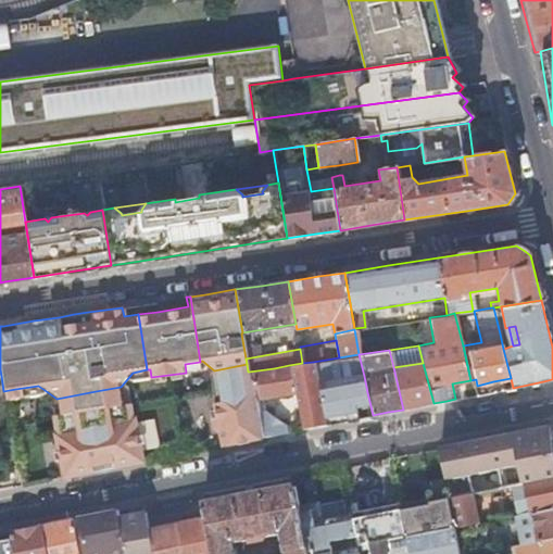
[(313,362),(302,363),(289,365),(274,368),(249,372),(253,394),(254,399),(294,390),(302,429),(326,425),(316,379),(313,362)]
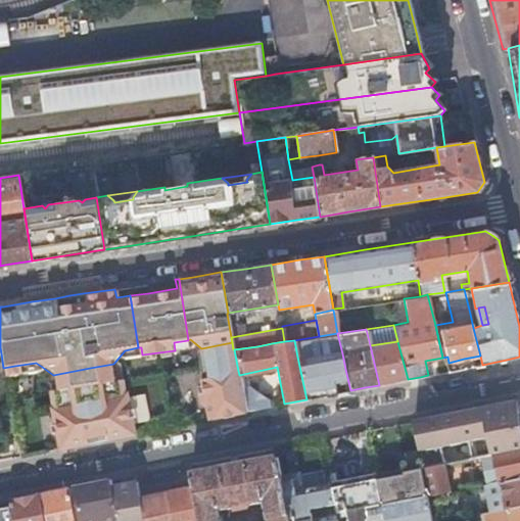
[(370,345),(379,385),(394,382),(408,379),(397,341),(370,345)]
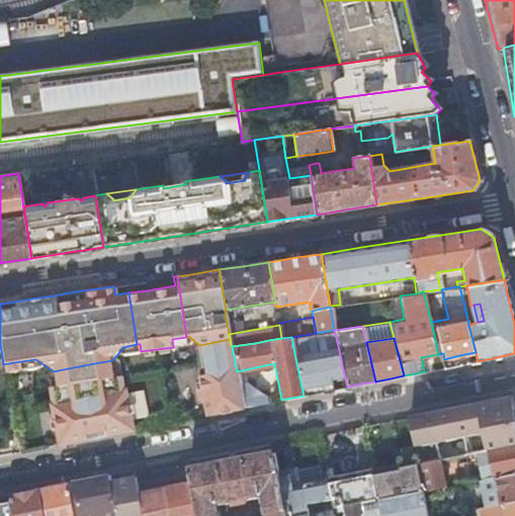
[(230,339),(199,345),(202,347),(207,373),(236,367),(232,346),(231,346),(230,339)]
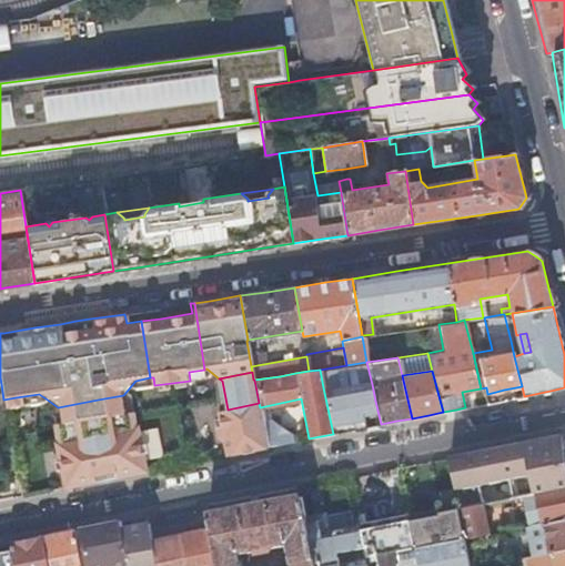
[(372,384),(356,386),(331,392),(330,386),(323,387),(333,434),(347,431),(365,427),(361,404),(375,401),(372,384)]
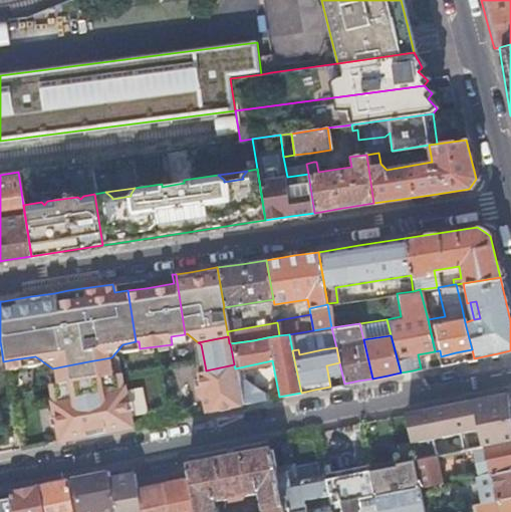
[(88,361),(52,368),(53,368),(55,384),(48,385),(50,402),(86,395),(122,388),(120,372),(112,373),(109,359),(111,357),(88,361)]
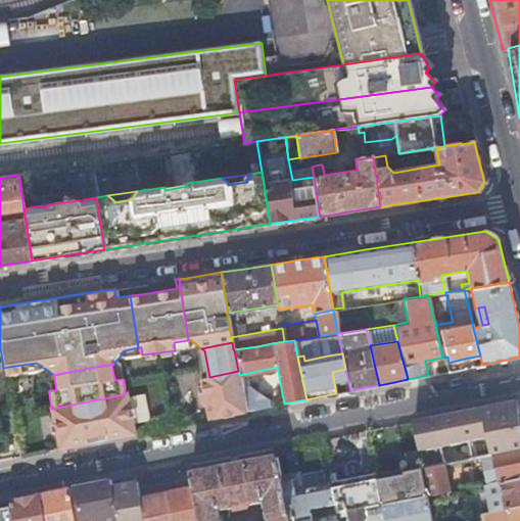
[(203,388),(198,392),(201,408),(207,410),(208,419),(226,415),(246,411),(242,387),(239,375),(238,371),(209,377),(201,379),(203,388)]
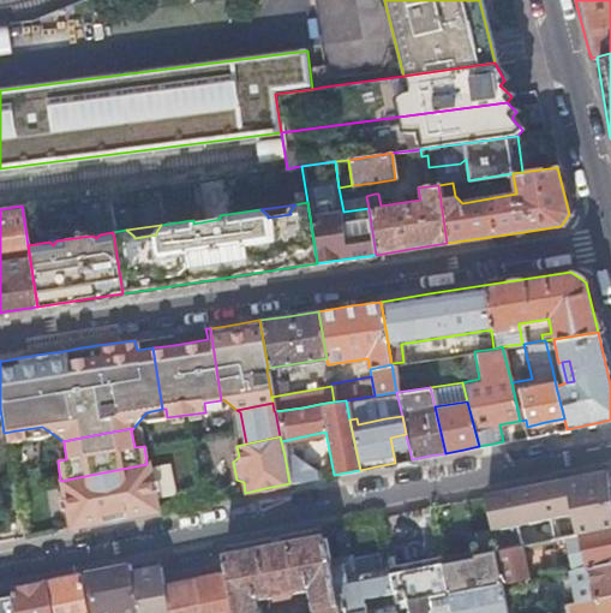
[(292,454),(285,456),(289,483),(315,478),(313,472),(292,454)]
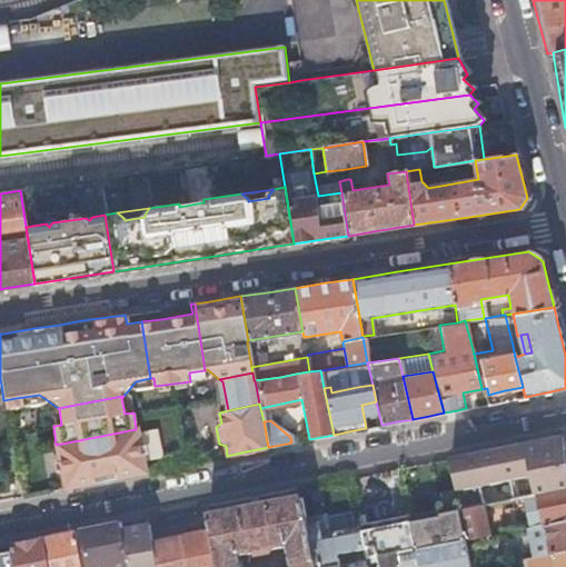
[(137,429),(136,429),(96,437),(105,480),(126,476),(145,473),(142,463),(148,458),(145,440),(138,439),(137,429)]
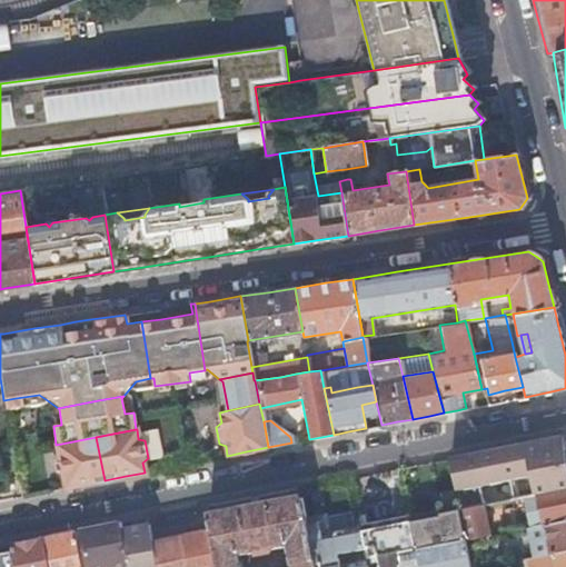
[(468,454),(445,459),(450,487),(455,509),(480,504),(517,497),(565,486),(565,475),(562,454),(557,436),(544,439),(503,447),(468,454)]
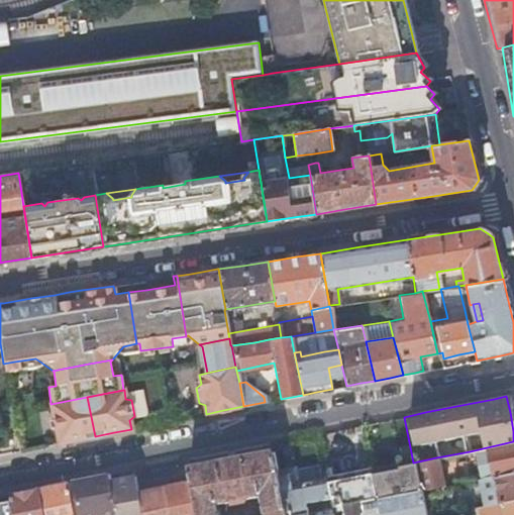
[(87,397),(50,404),(53,413),(49,415),(53,434),(56,434),(58,443),(76,440),(95,436),(87,397)]
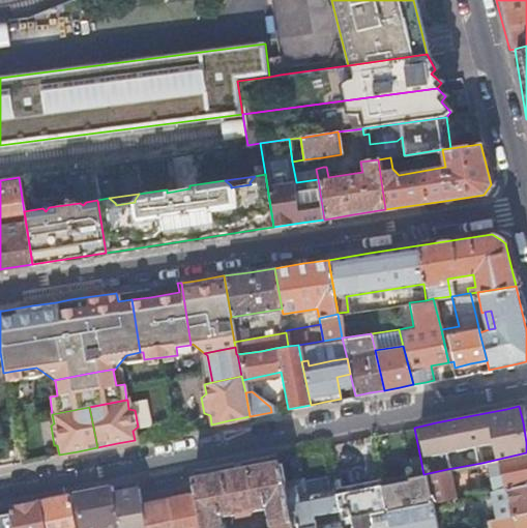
[(170,433),(179,431),(176,414),(167,416),(170,433)]
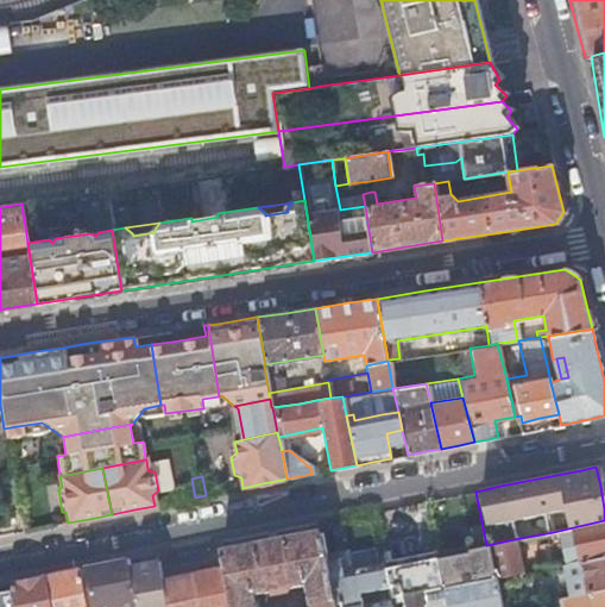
[(604,520),(553,532),(554,538),(573,534),(578,561),(604,555),(604,520)]
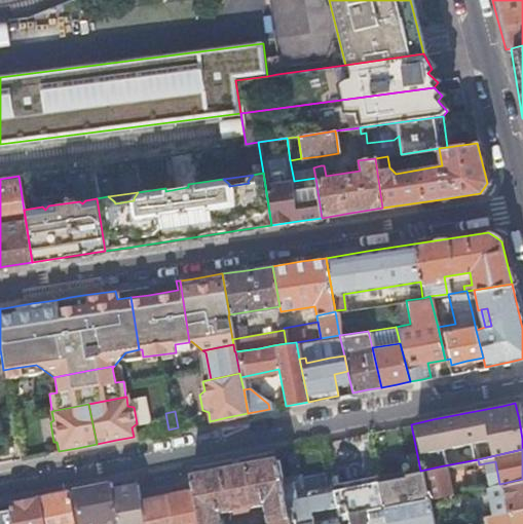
[(375,475),(382,508),(426,498),(420,471),(416,450),(399,453),(402,469),(390,472),(375,475)]
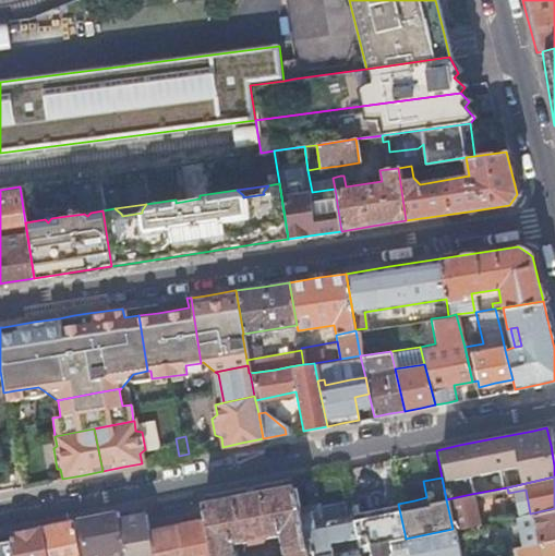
[(202,505),(205,521),(210,555),(234,555),(232,545),(248,543),(249,544),(264,542),(263,540),(279,536),(282,554),(282,555),(306,555),(305,546),(298,509),(298,506),(294,486),(248,496),(202,505)]
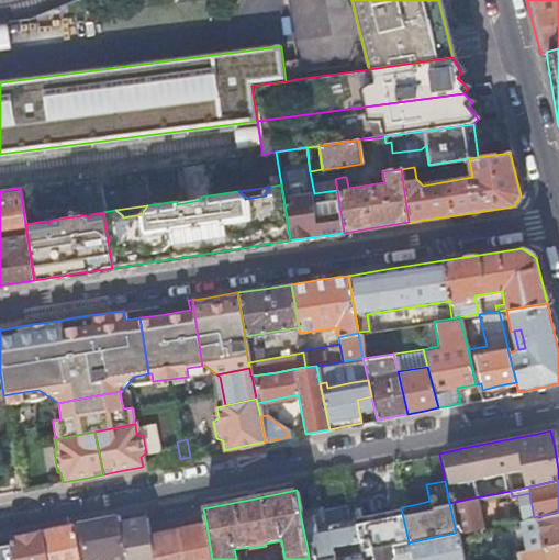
[(474,497),(449,503),(456,533),(480,528),(474,497)]
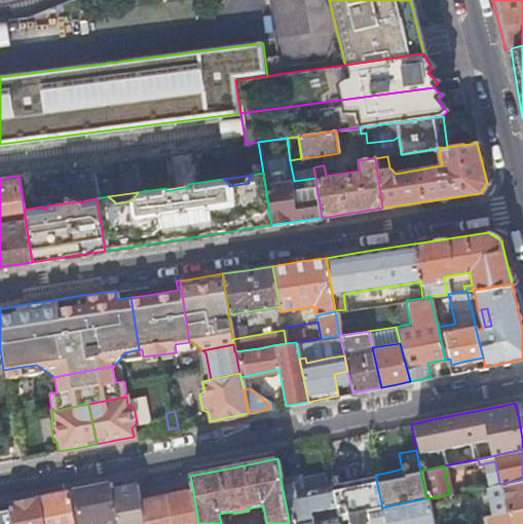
[(175,470),(161,472),(166,496),(193,491),(190,476),(188,466),(175,470)]
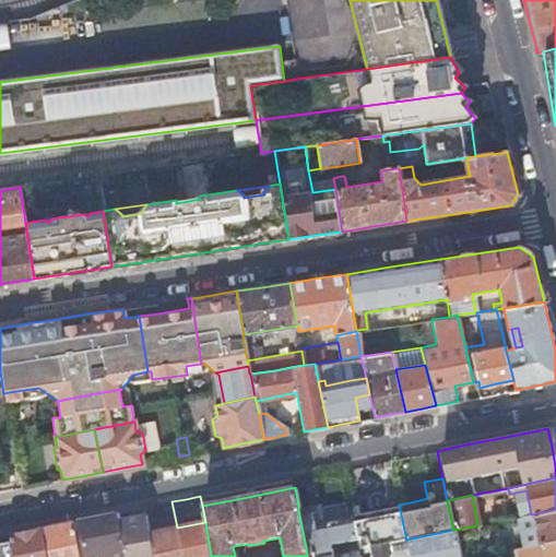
[(321,520),(346,516),(344,500),(318,506),(321,520)]
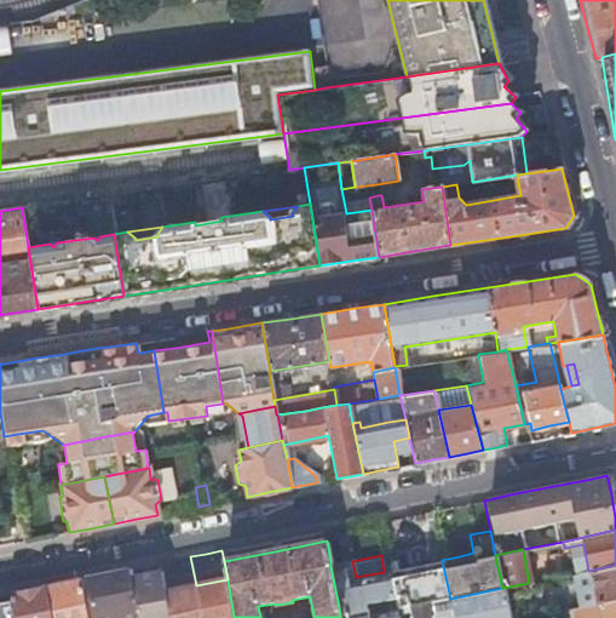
[(190,556),(176,560),(159,562),(160,572),(162,581),(165,591),(196,585),(190,556)]
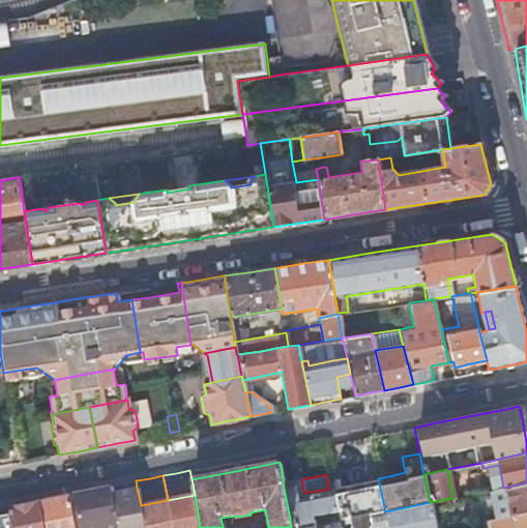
[(283,484),(290,519),(291,527),(301,527),(340,521),(337,504),(333,488),(328,489),(304,493),(301,479),(301,477),(292,479),(283,480),(283,484)]
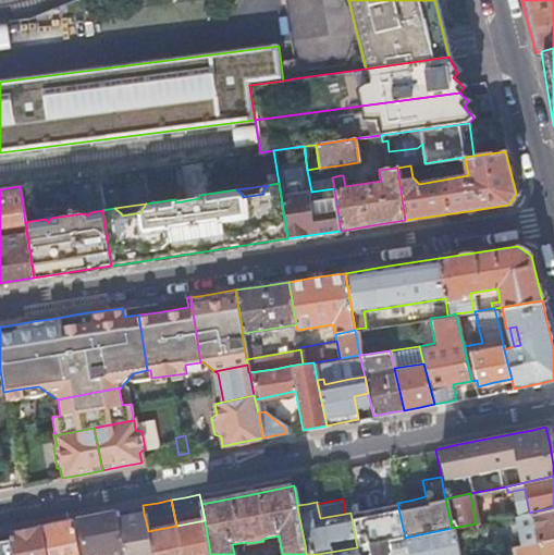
[(351,513),(354,530),(357,547),(405,538),(397,503),(366,509),(351,513)]
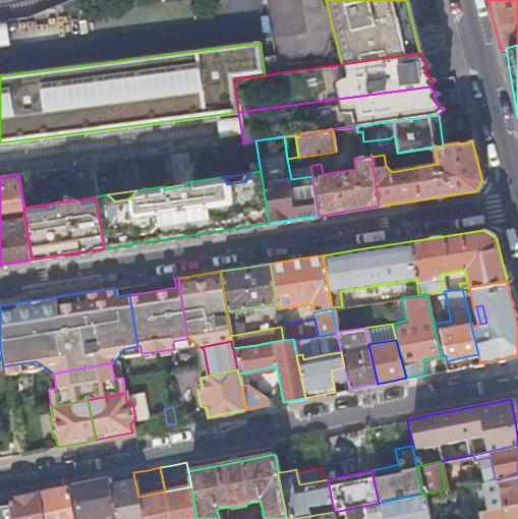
[(517,474),(495,479),(501,507),(517,502),(517,474)]
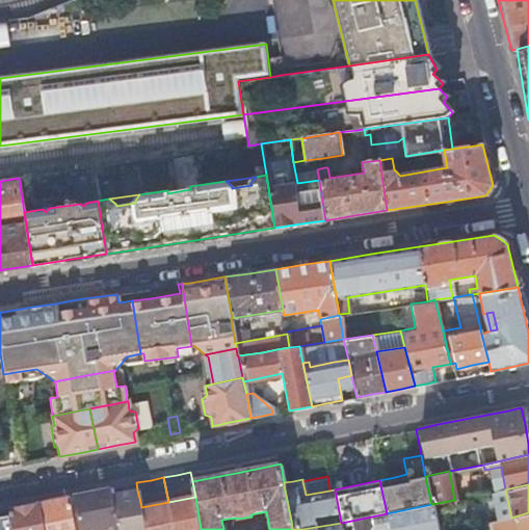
[(116,529),(110,496),(108,488),(88,493),(73,496),(79,529),(116,529)]
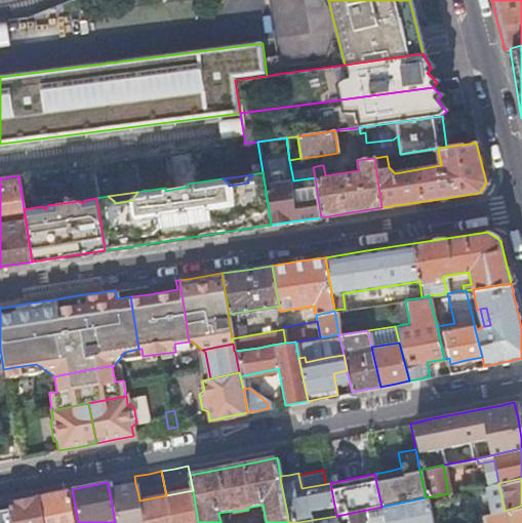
[(505,511),(498,483),(480,487),(485,514),(505,511)]
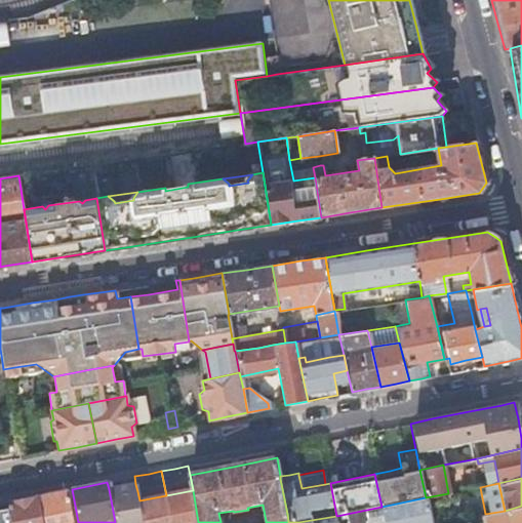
[(115,522),(143,522),(139,500),(137,491),(135,484),(109,489),(115,522)]
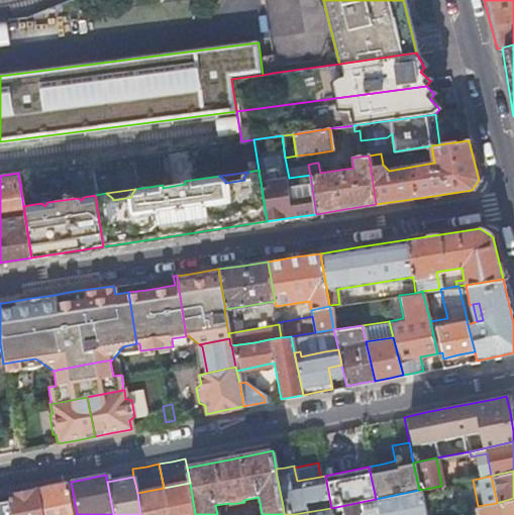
[(65,483),(71,514),(77,514),(71,482),(65,483)]
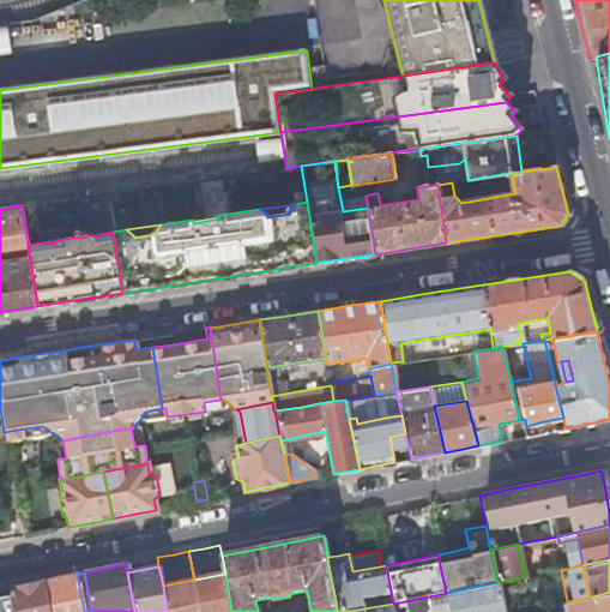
[(42,581),(48,611),(84,611),(77,574),(60,577),(42,581)]
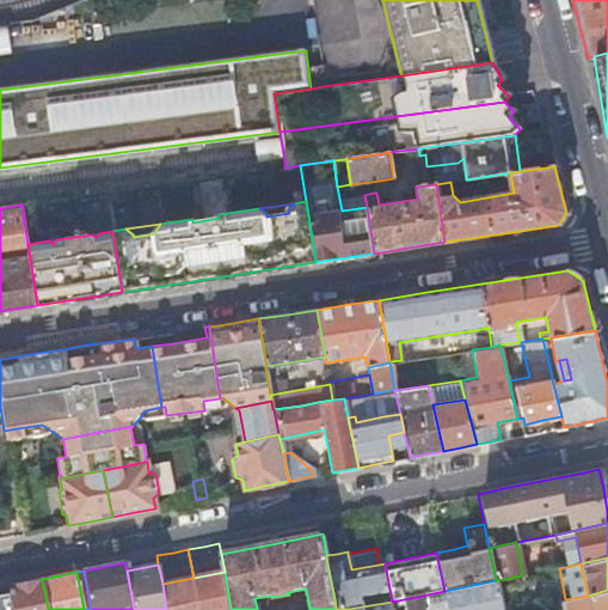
[(231,609),(225,572),(194,578),(200,609),(231,609)]
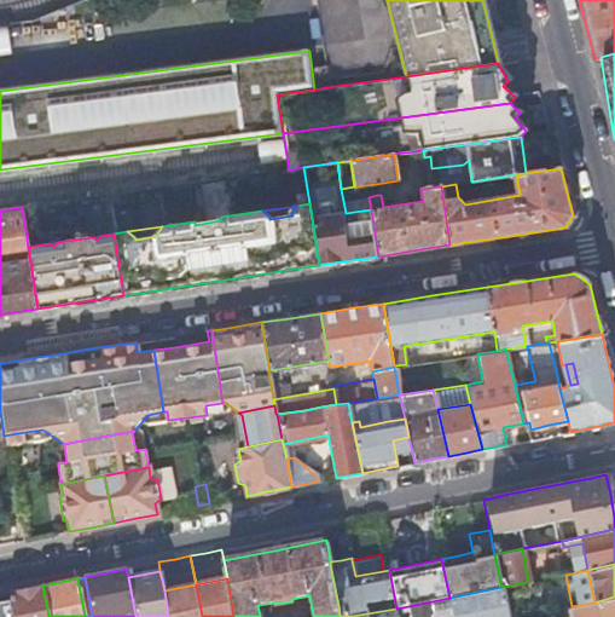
[(202,616),(196,584),(164,590),(168,616),(202,616)]
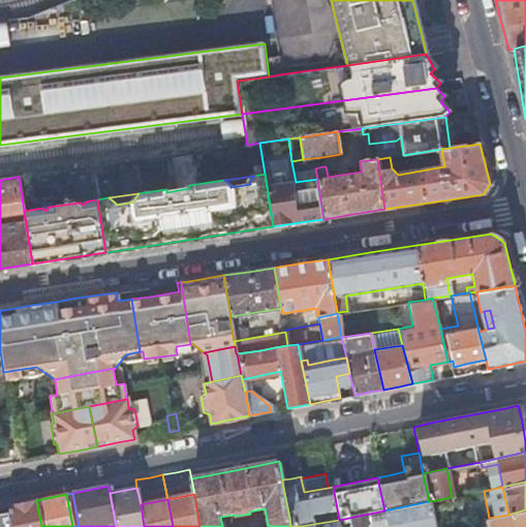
[(41,526),(36,500),(13,504),(0,506),(0,526),(41,526)]
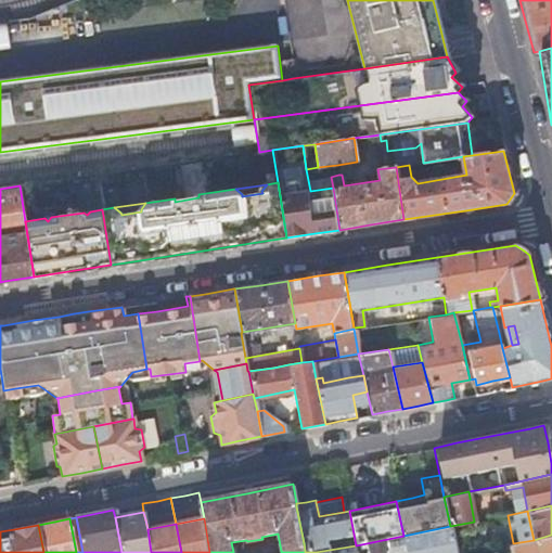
[(454,552),(450,526),(403,536),(406,552),(454,552)]
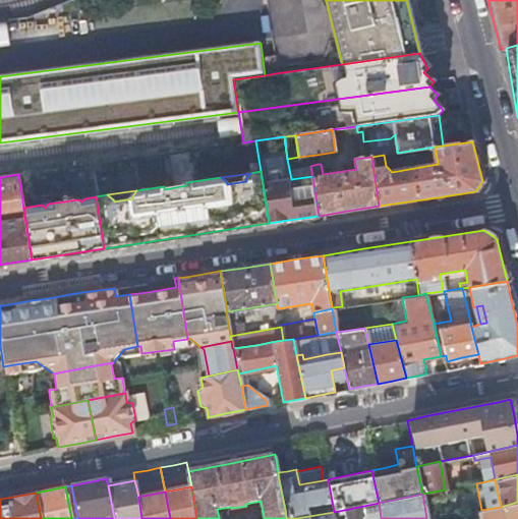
[(517,518),(517,502),(501,507),(481,510),(467,513),(468,518),(517,518)]
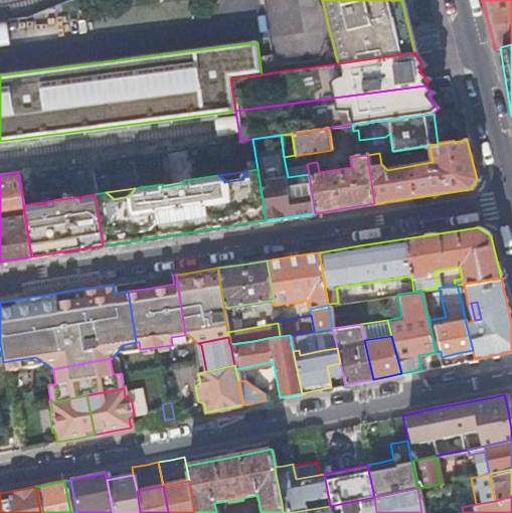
[(376,512),(374,497),(330,506),(331,512),(376,512)]
